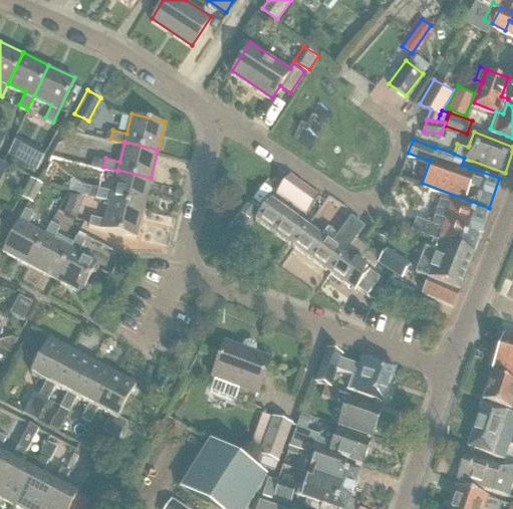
[(0,178),(0,179),(8,163),(0,159),(0,178)]
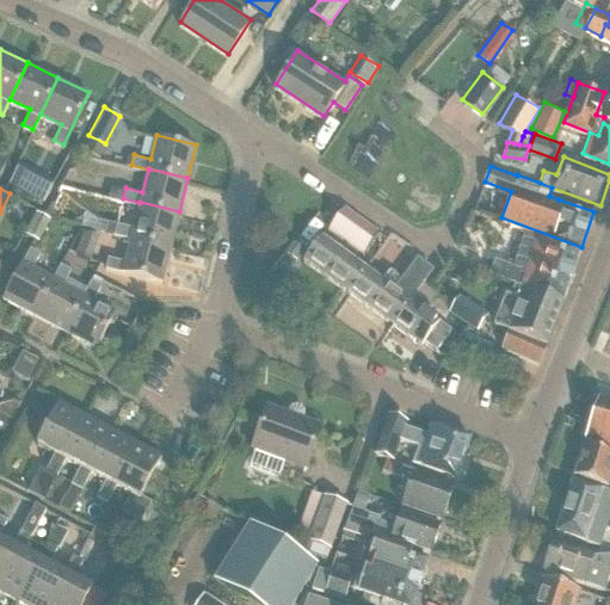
[(140,202),(140,203),(134,226),(117,221),(115,232),(131,236),(131,235),(171,246),(179,211),(140,202)]
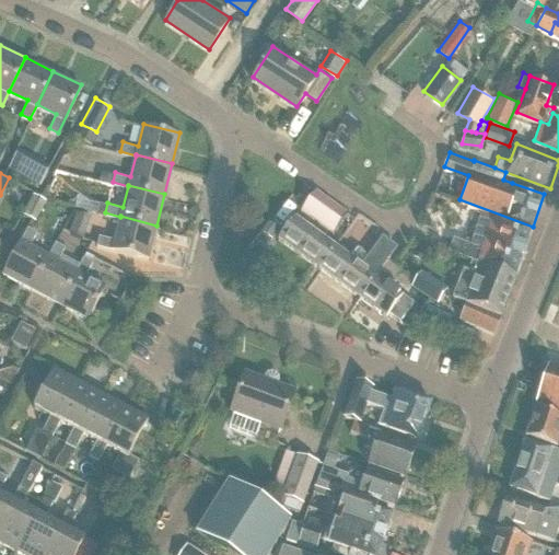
[(299,207),(326,226),(340,206),(313,187),(299,207)]
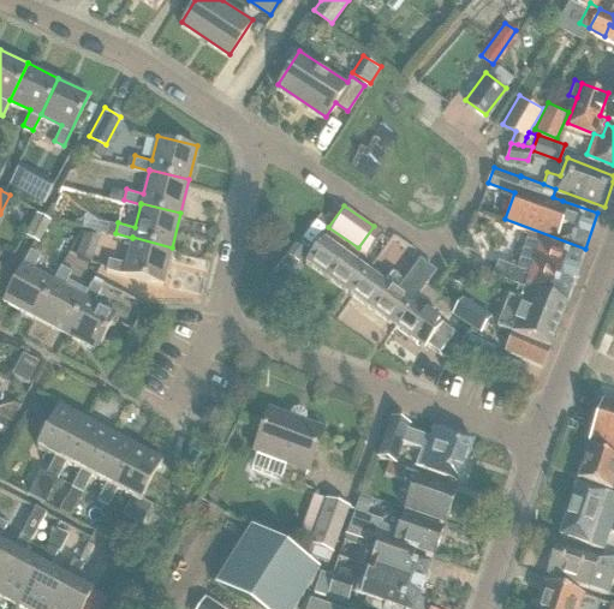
[(24,231),(39,238),(49,216),(36,209),(24,231)]
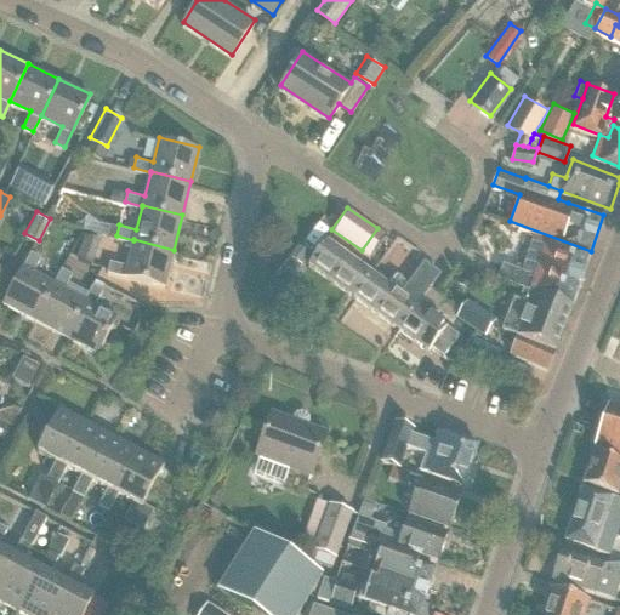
[(100,237),(85,231),(77,254),(91,260),(100,237)]
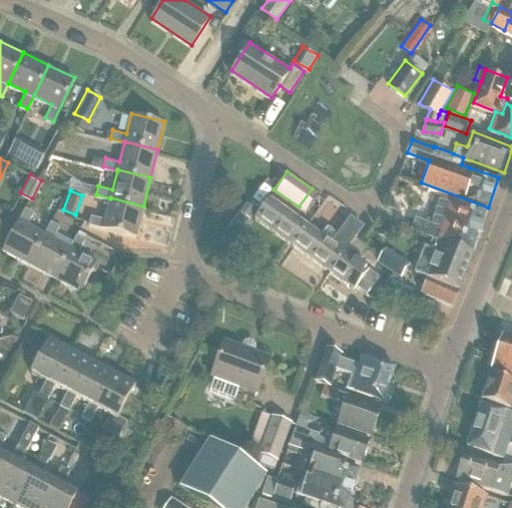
[(256,215),(293,243),(307,222),(270,195),(256,215)]
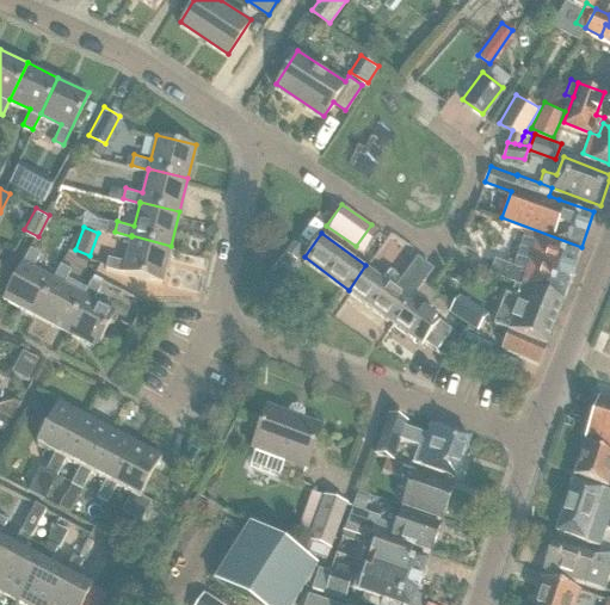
[(494,257),(488,271),(517,282),(517,281),(521,283),(522,281),(564,298),(580,248),(538,233),(525,269),(512,264),(494,257)]
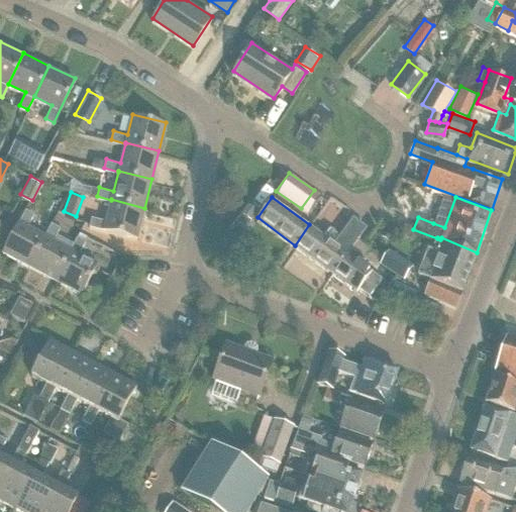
[(144,208),(111,199),(111,200),(106,219),(92,215),(90,224),(137,236),(144,208)]
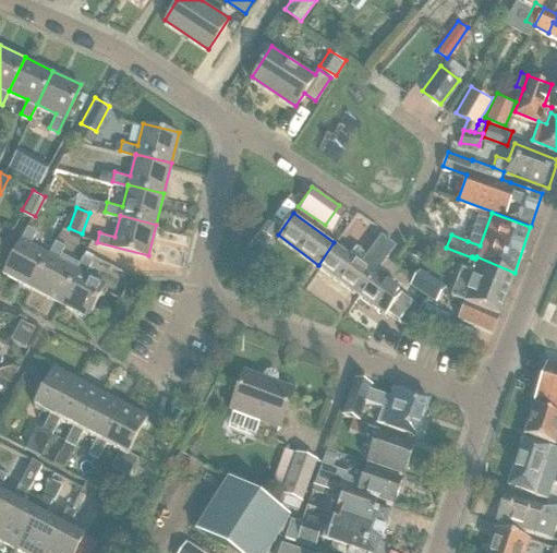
[(49,253),(48,252),(29,242),(37,229),(27,224),(3,271),(32,286),(49,253)]
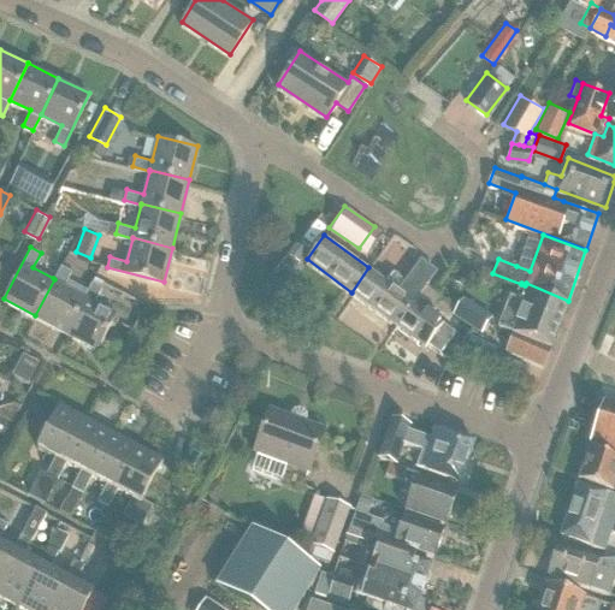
[(414,300),(437,268),(421,258),(406,278),(392,268),(385,279),(368,267),(352,292),(396,324),(413,300),(414,300)]
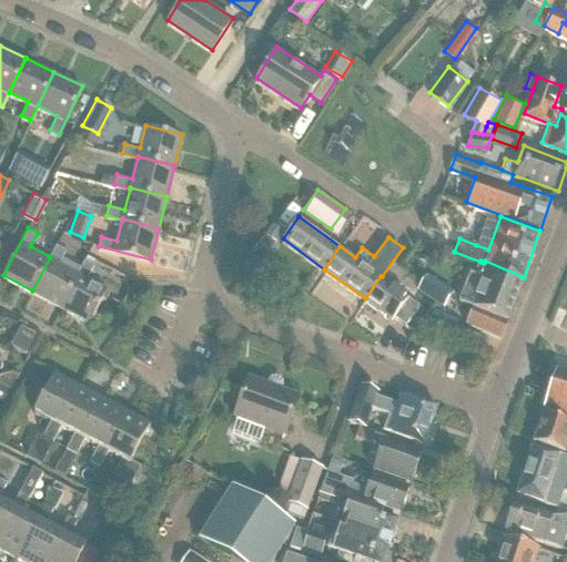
[(50,257),(32,290),(60,305),(78,272),(59,262),(66,247),(57,243),(49,256),(50,257)]
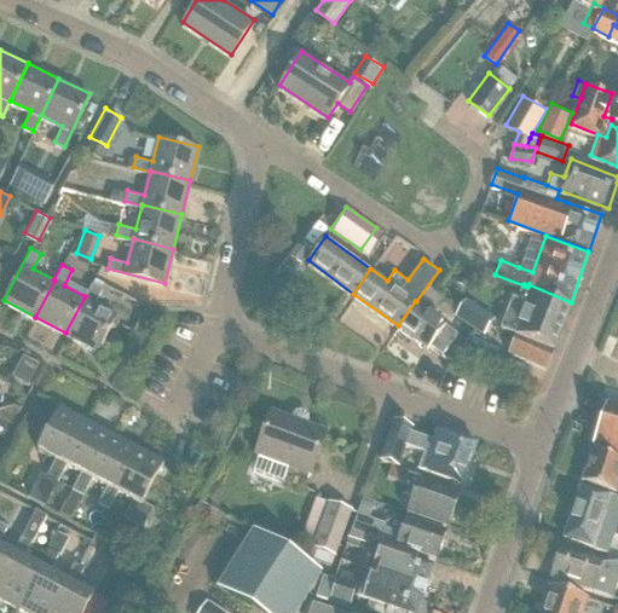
[(103,287),(93,281),(85,296),(65,333),(97,350),(116,313),(94,301),(103,287)]
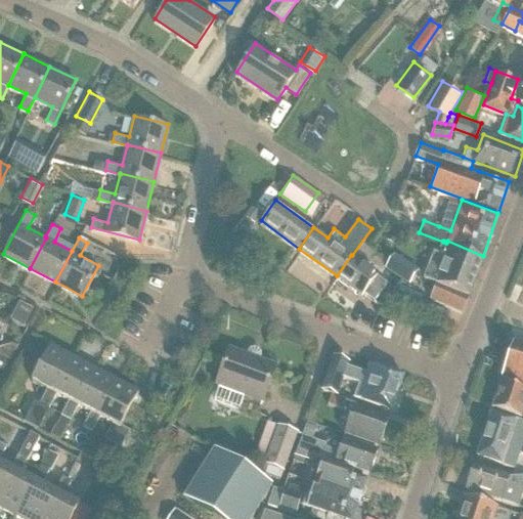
[(434,251),(425,276),(436,280),(469,293),(483,257),(446,243),(443,241),(443,242),(438,253),(434,251)]
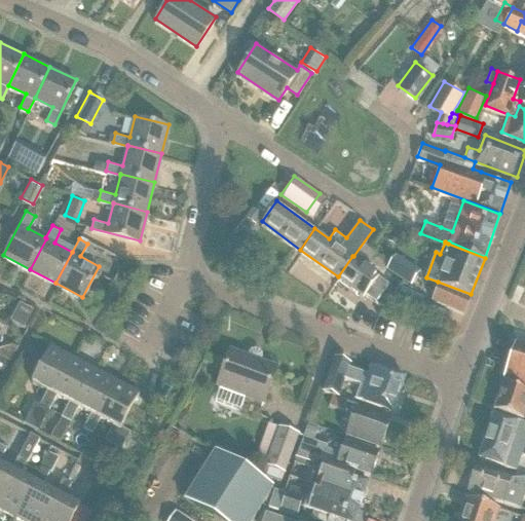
[(389,259),(376,250),(368,260),(382,269),(383,267),(389,259)]
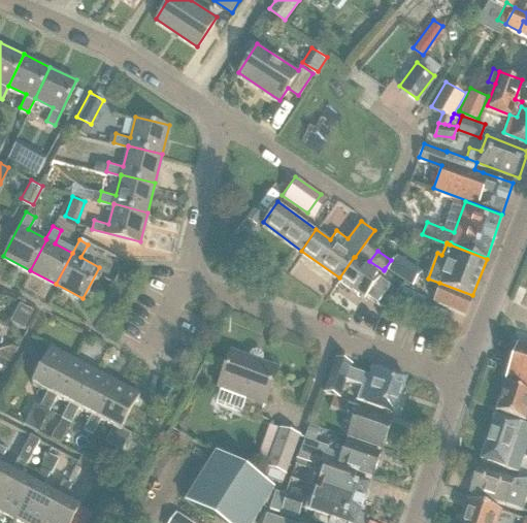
[(395,254),(391,260),(385,268),(386,268),(412,285),(421,270),(395,254)]
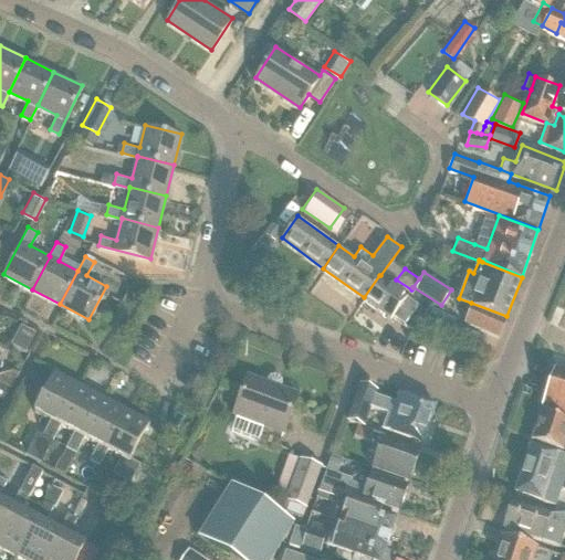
[(380,275),(379,275),(364,297),(390,317),(394,313),(405,320),(418,303),(380,275)]
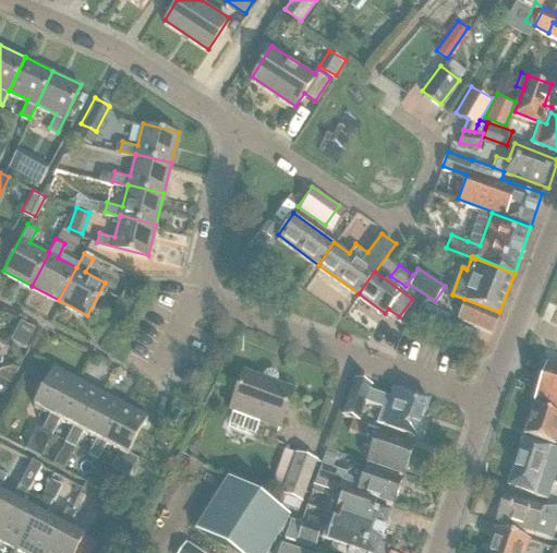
[(464,299),(457,315),(492,331),(499,312),(464,299)]
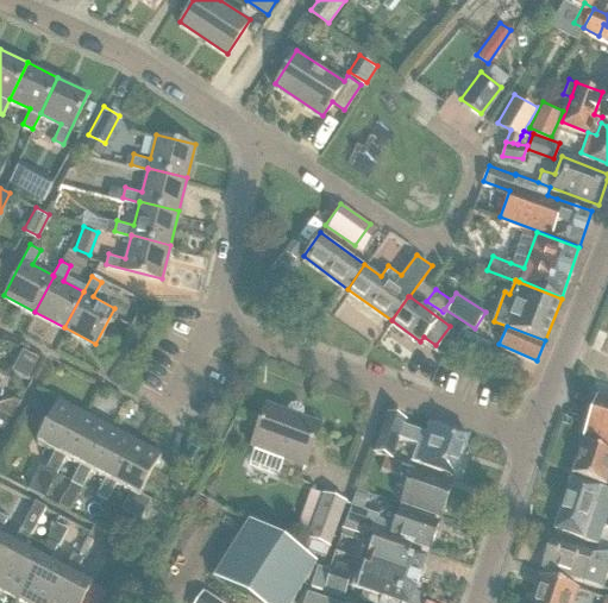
[(11,366),(26,375),(37,355),(22,346),(11,366)]
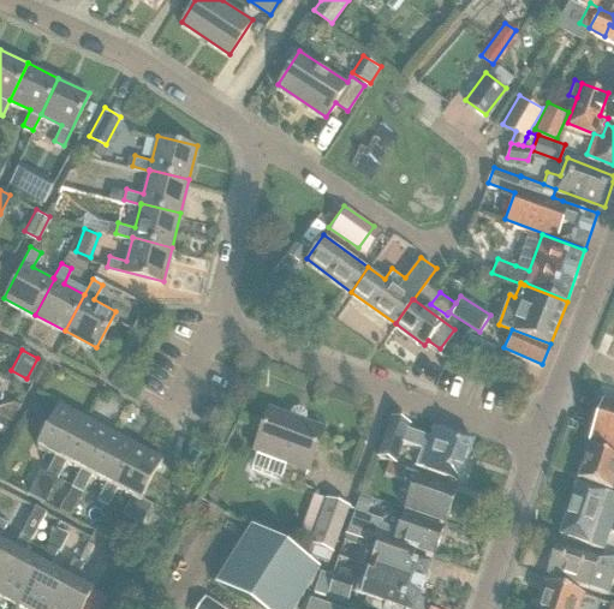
[(35,394),(28,406),(45,417),(52,404),(35,394)]
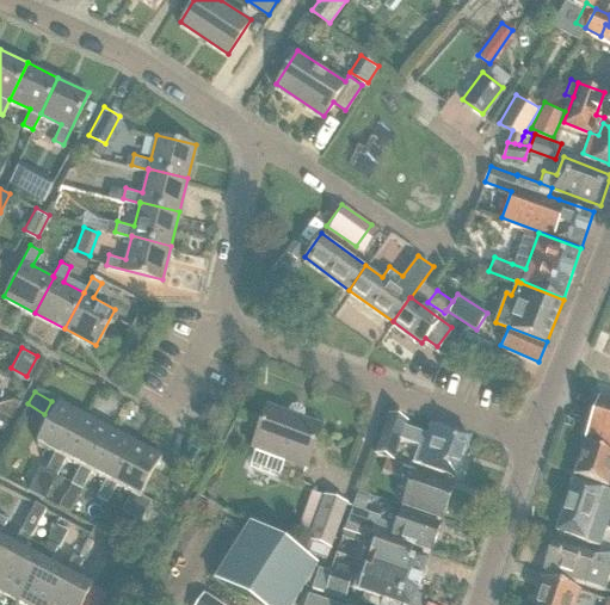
[(609,397),(601,394),(586,437),(609,444),(609,397)]
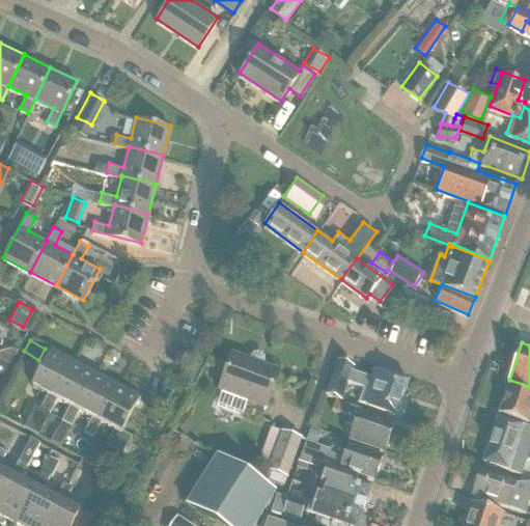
[(29,417),(25,423),(39,431),(50,412),(57,396),(55,395),(75,359),(52,347),(32,383),(48,391),(40,407),(33,419),(29,417)]
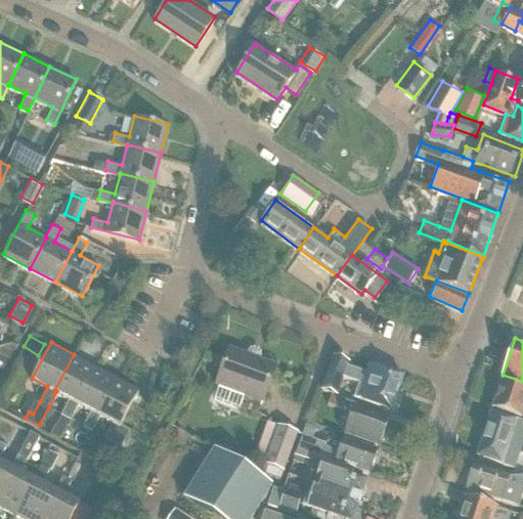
[(249,345),(247,348),(246,352),(229,346),(216,383),(218,383),(214,394),(238,403),(243,392),(262,399),(275,363),(259,357),(261,354),(261,351),(260,348),(257,345),(253,344),(249,345)]
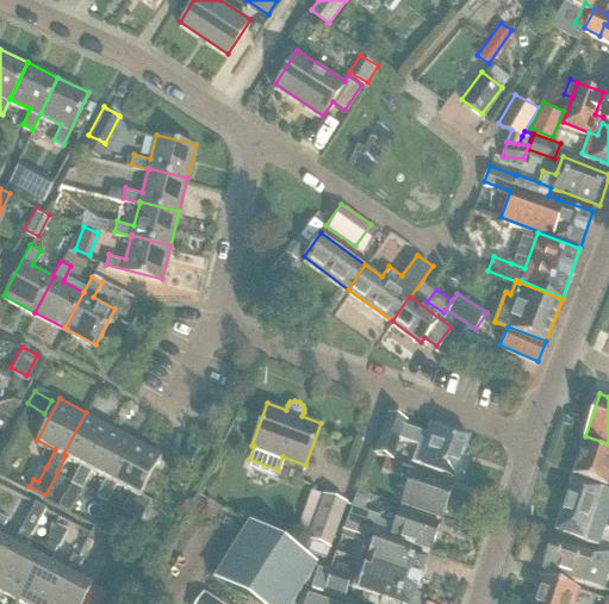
[(0,410),(0,423),(6,427),(11,416),(0,410)]
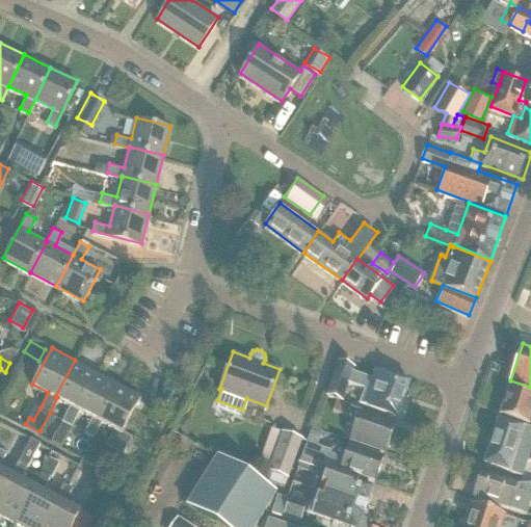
[(75,360),(55,396),(57,397),(71,403),(62,419),(72,424),(80,409),(77,407),(97,371),(75,360)]
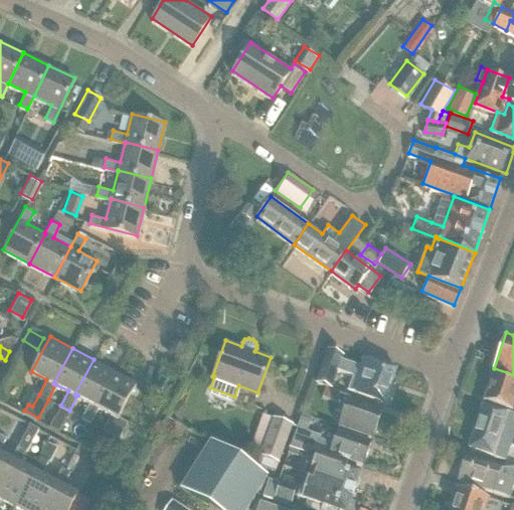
[(338,368),(353,373),(348,387),(384,400),(396,366),(363,355),(360,363),(341,357),(343,353),(327,348),(316,380),(332,385),(338,368)]
